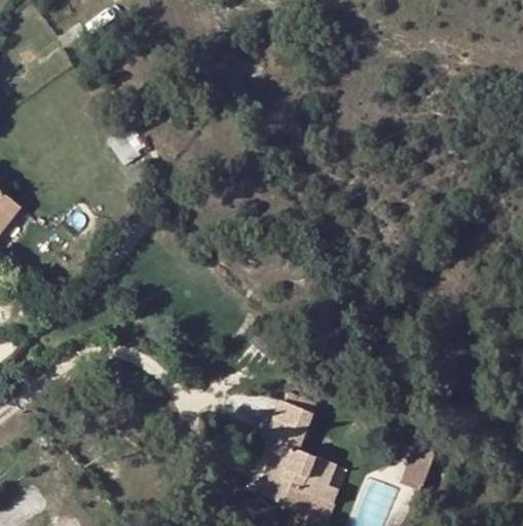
[(139,154),(124,136),(109,147),(123,165),(139,154)]
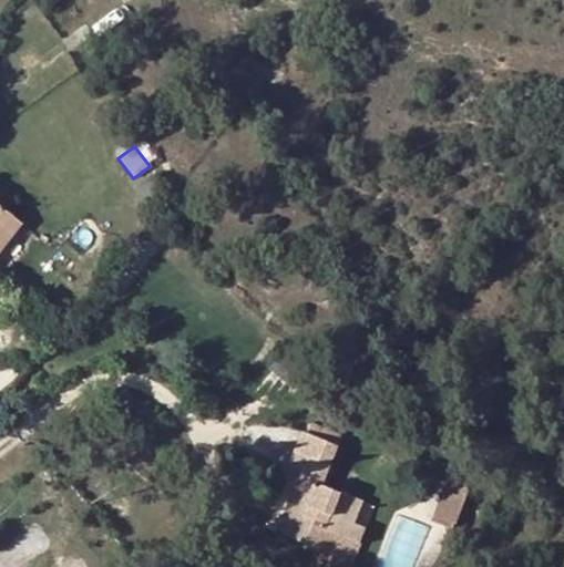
[(0,247),(20,222),(0,205),(0,247)]
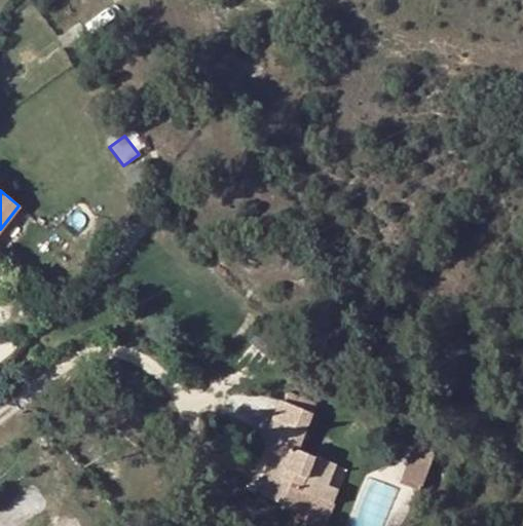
[(279,467),(268,498),(308,516),(305,523),(312,525),(325,525),(334,505),(318,498),(327,471),(313,466),(313,455),(300,450),(313,412),(282,400),(267,438),(278,442),(270,464),(279,467)]
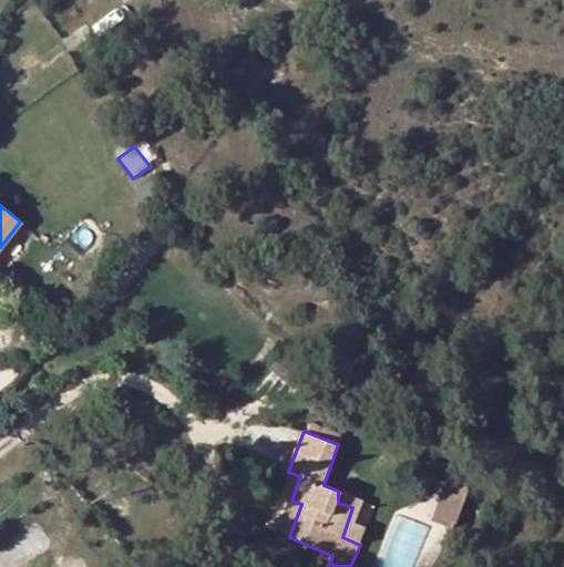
[(467,512),(480,500),(468,481),(452,500),(467,512)]
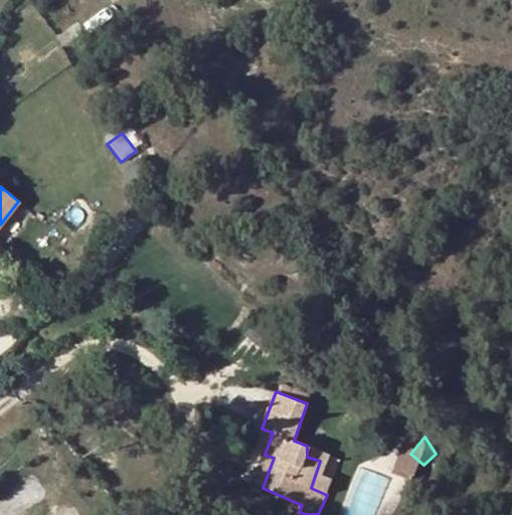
[(240,479),(263,488),(274,458),(265,455),(251,450),(240,479)]
